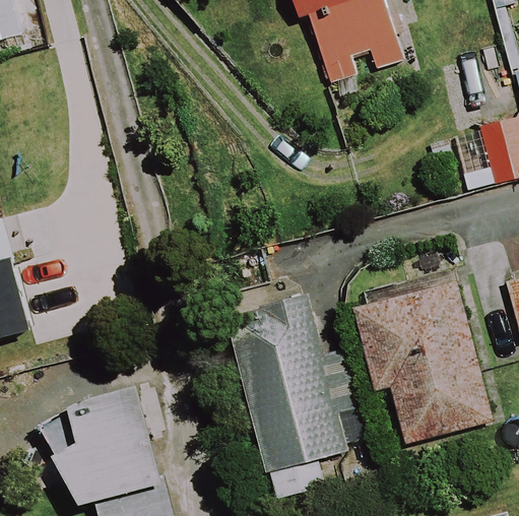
[(0,39),(21,35),(14,0),(0,0),(0,39)]
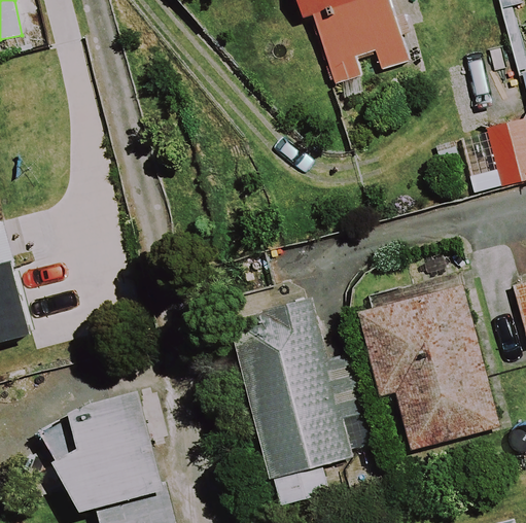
[(336,89),(405,71),(386,0),(295,0),(302,23),(318,19),(336,89)]
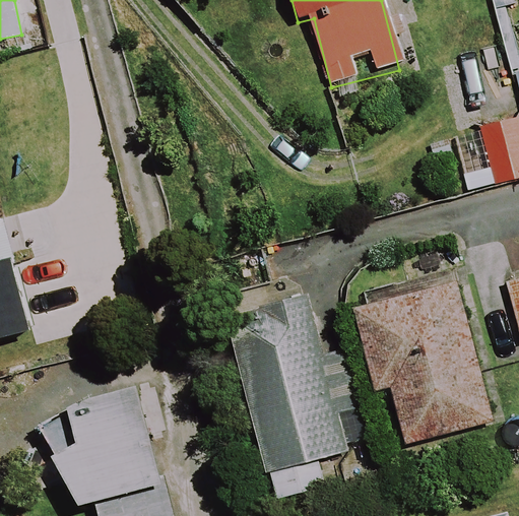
[(446,130),(461,192),(518,178),(518,123),(517,113),(446,130)]
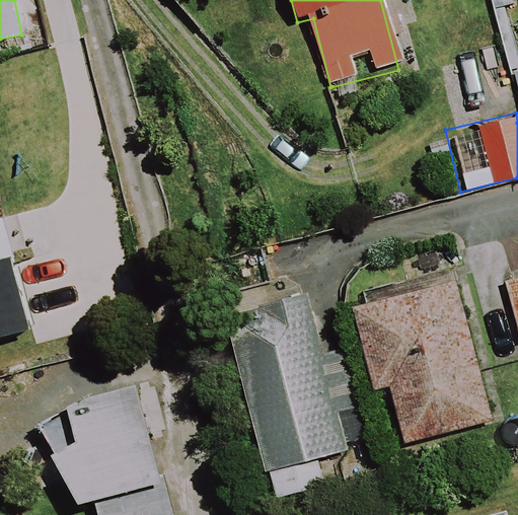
[(0,338),(29,332),(8,233),(0,234),(0,338)]
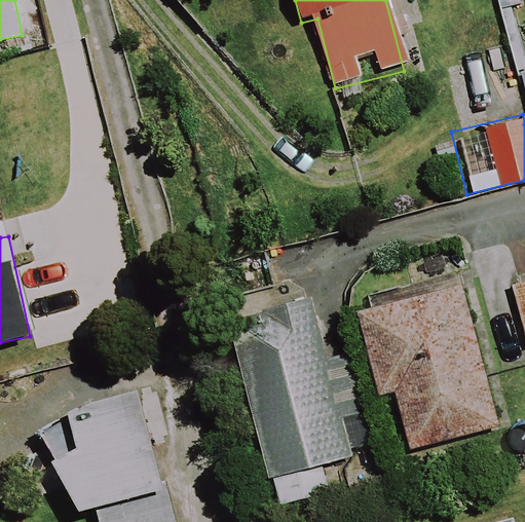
[(524,282),(513,285),(524,342),(524,282)]
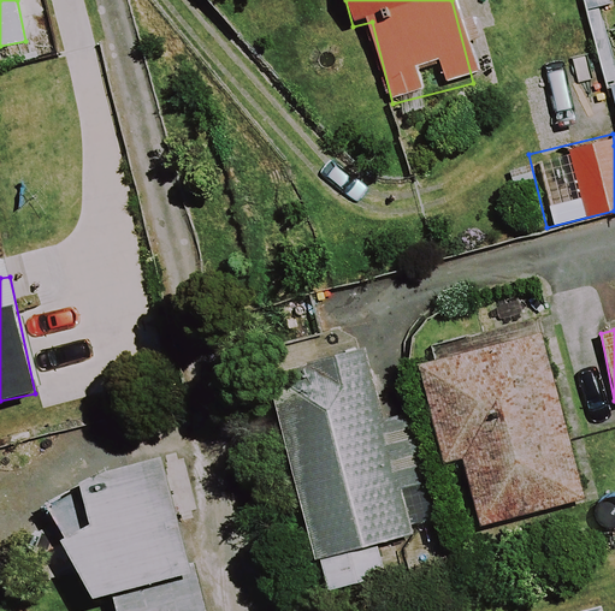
[(583,499),(543,332),(420,361),(444,462),(462,457),(478,525),(583,499)]
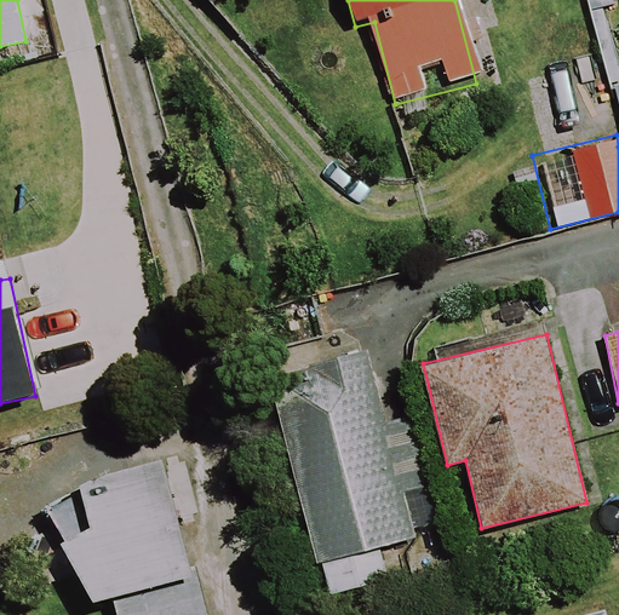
[(328,596),(463,562),(423,406),(396,413),(382,354),(274,381),(328,596)]
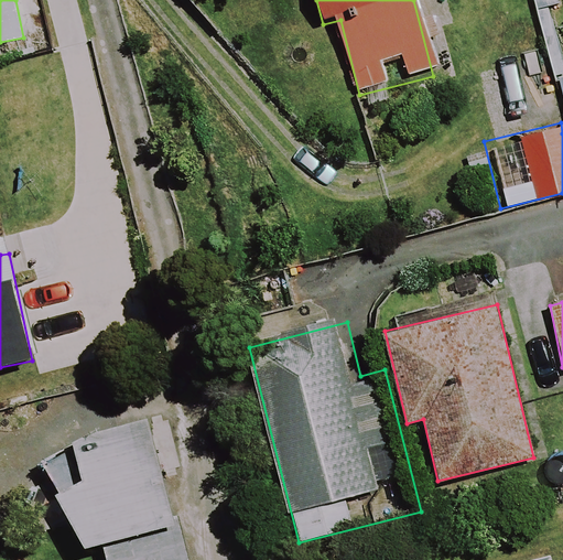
[(187,559),(154,418),(75,437),(80,460),(58,465),(82,559),(187,559)]
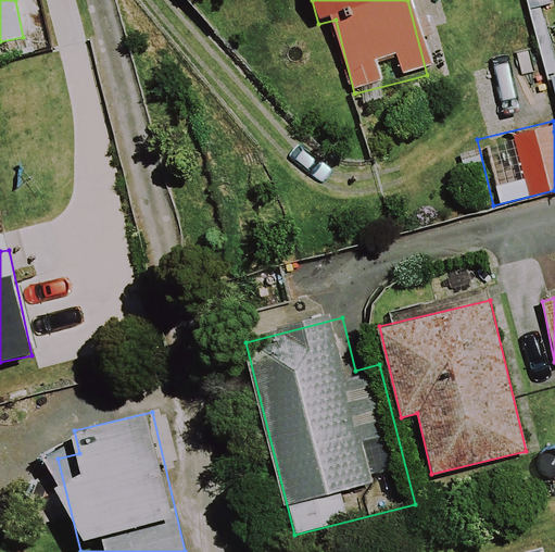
All buildings are outlined.
